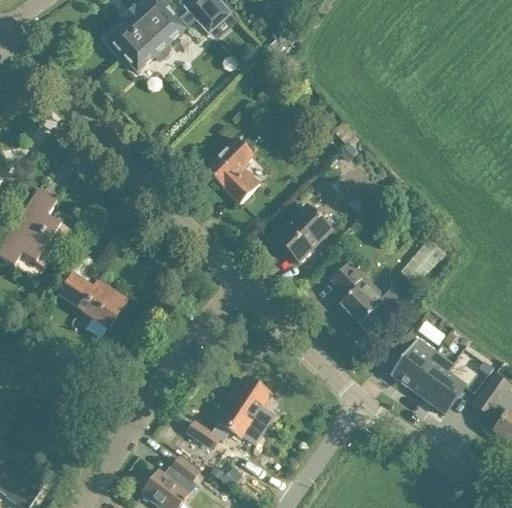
[(167,43),(184,27),(160,0),(148,0),(136,11),(133,7),(123,16),(126,21),(107,37),(137,70),(154,54),(157,57),(161,59),(166,58),(169,55),(171,51),(169,46),(167,43)]
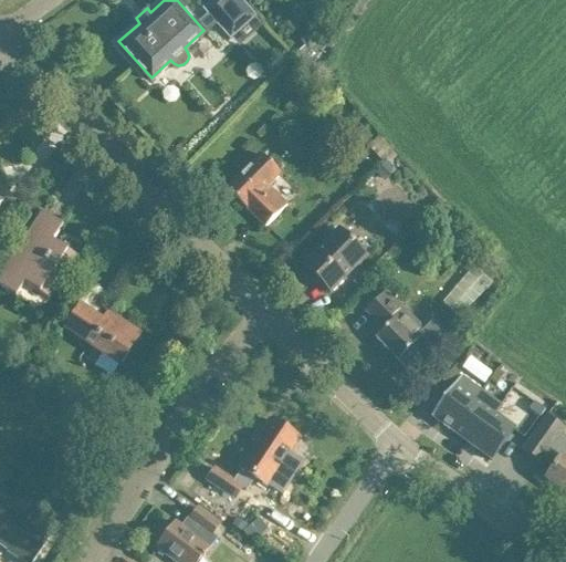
[(211,0),(206,6),(230,33),(253,12),(242,0),(211,0)]
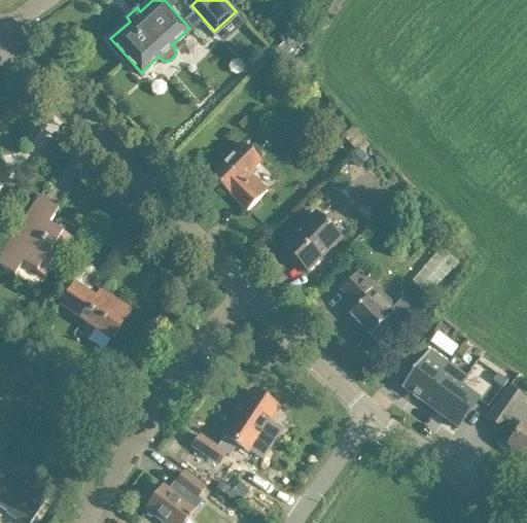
[(242,140),(211,173),(247,208),(268,187),(249,170),(260,159),(242,140)]
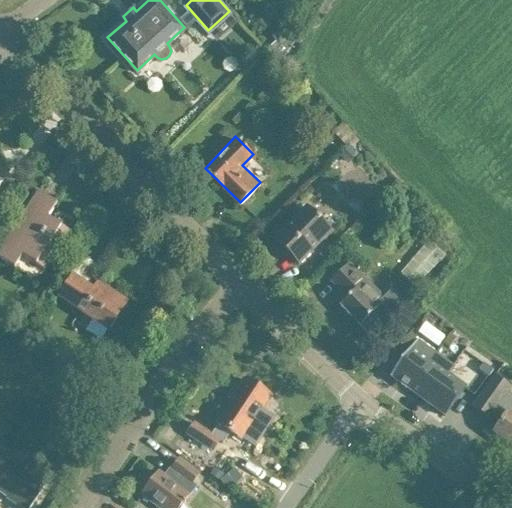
[(42,267),(68,229),(47,215),(56,201),(38,189),(20,216),(0,245),(0,256),(14,266),(22,254),(42,267)]
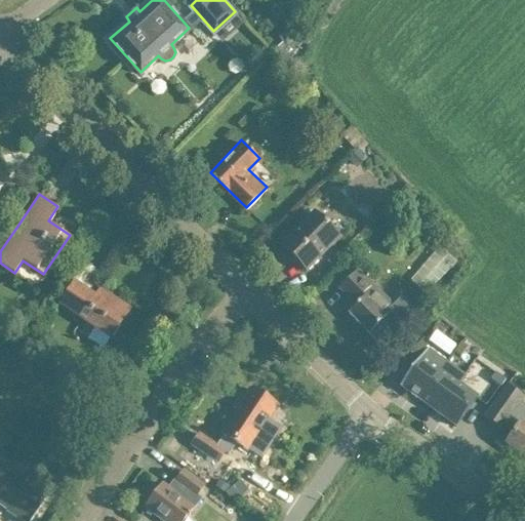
[(314,209),(281,243),(306,268),(339,235),(314,209)]
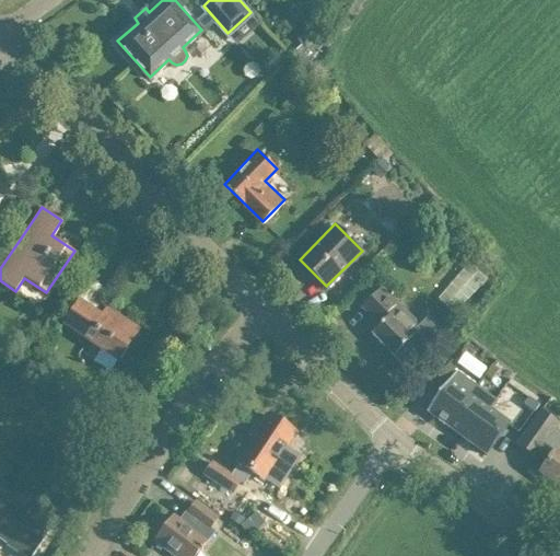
[(462,316),(496,281),(477,264),(444,300),(462,316)]
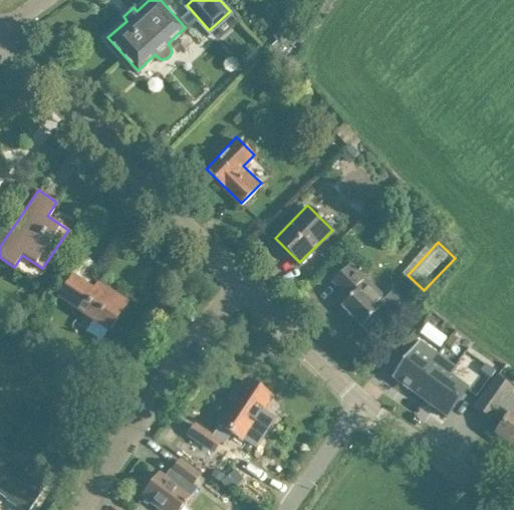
[(89,258),(82,271),(99,281),(107,268),(89,258)]
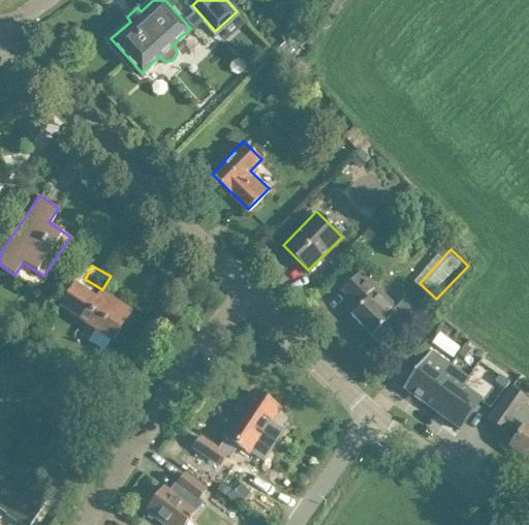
[(361,269),(354,275),(342,287),(359,305),(351,312),(372,334),(387,317),(398,328),(418,308),(403,292),(394,302),(379,287),(361,269)]
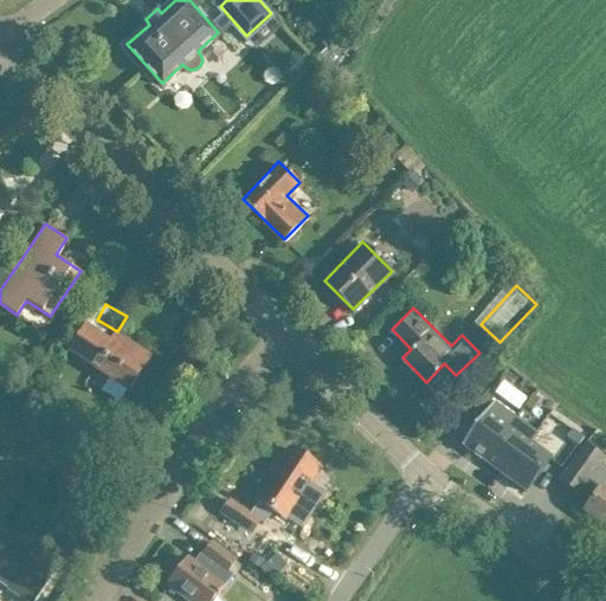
[(85,322),(68,348),(110,375),(102,388),(118,400),(127,387),(128,388),(150,354),(122,335),(117,343),(85,322)]
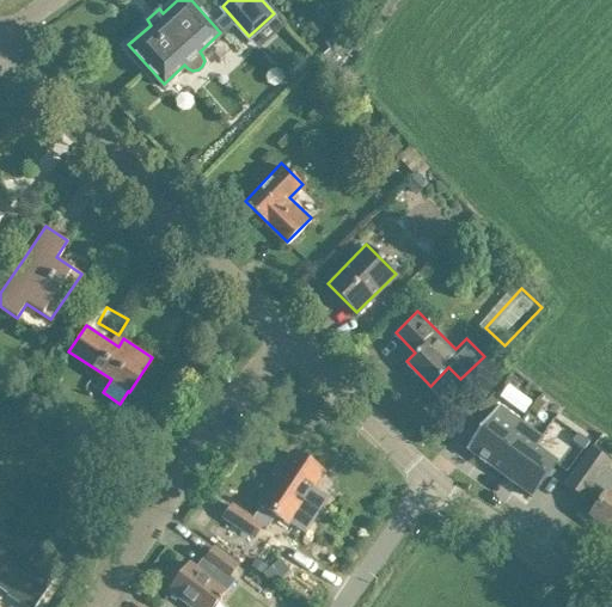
[(488,410),(497,399),(490,393),(481,404),(488,410)]
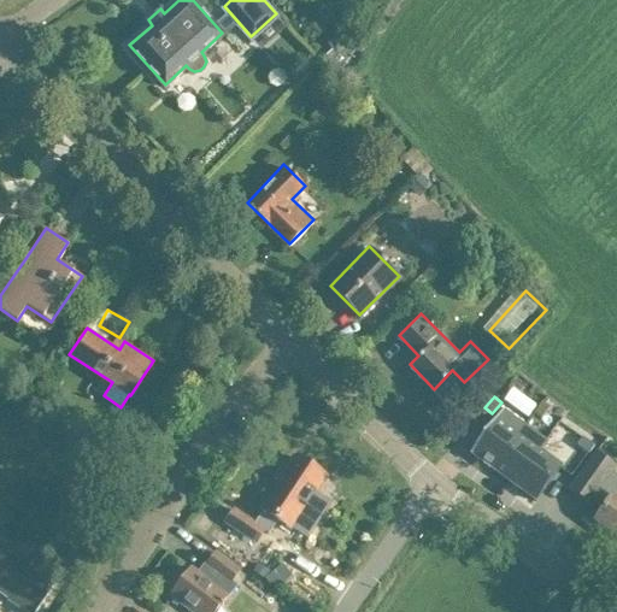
[(550,404),(542,398),(533,410),(541,416),(550,404)]
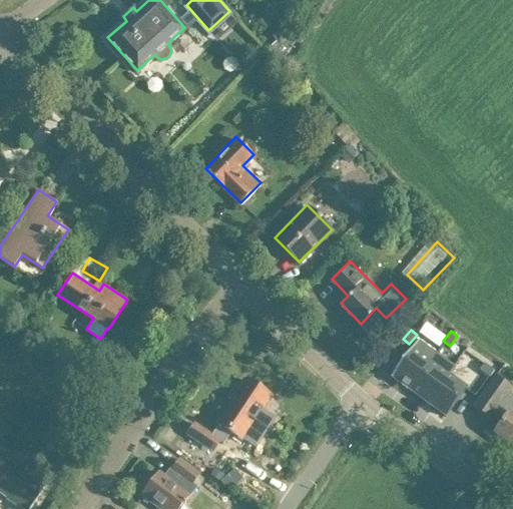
[(409,388),(436,351),(418,337),(391,374),(409,388)]
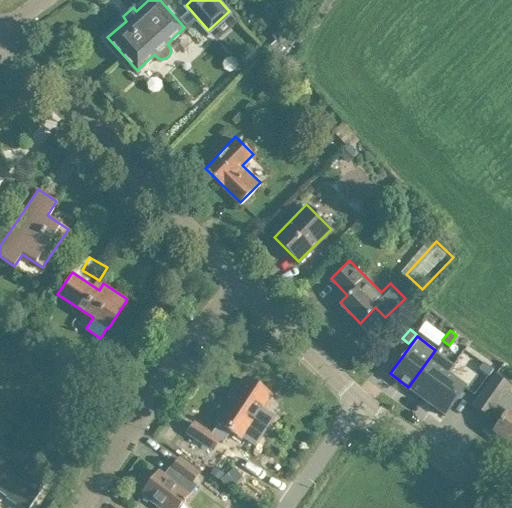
[(428,396),(447,370),(453,363),(435,350),(408,387),(422,397),(424,393),(428,396)]
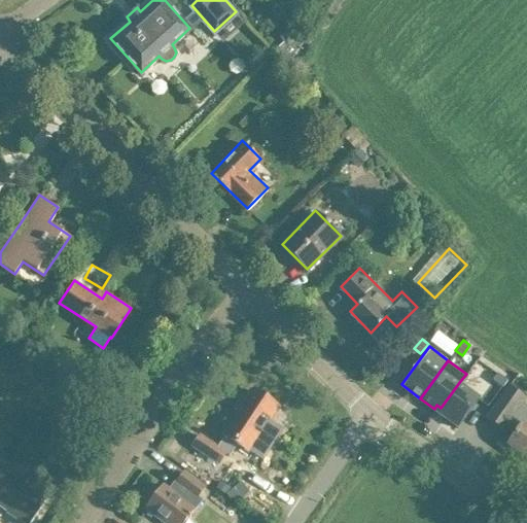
[(507,378),(497,371),(492,378),(502,385),(507,378)]
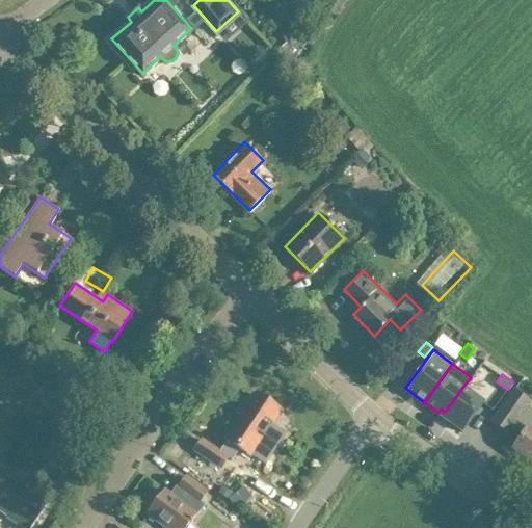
[(461,429),(484,399),(466,386),(472,377),(471,377),(464,385),(445,412),(449,415),(447,419),(461,429)]
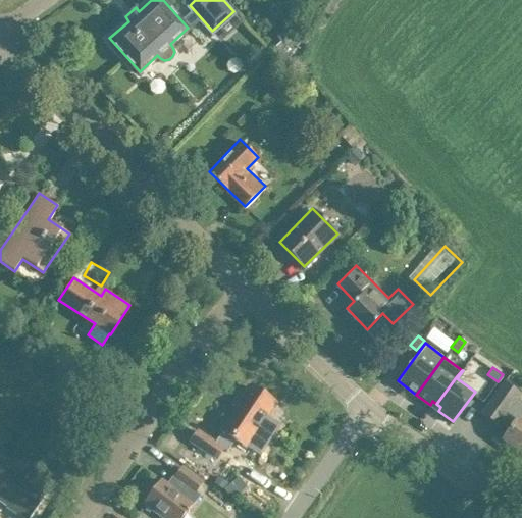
[(521,400),(517,397),(519,394),(503,382),(482,411),(499,422),(501,420),(511,427),(503,438),(521,451),(521,400)]
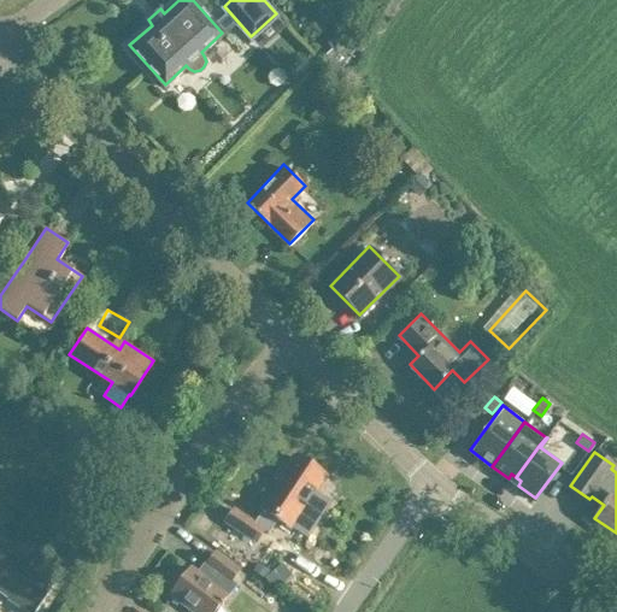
[(254,519),(235,506),(225,519),(256,540),(264,527),(269,530),(277,517),(291,525),(301,510),(310,515),(316,515),(322,505),(321,499),(312,493),(325,474),(297,454),(286,470),(280,465),(274,474),(281,478),(262,506),(263,507),(254,519)]
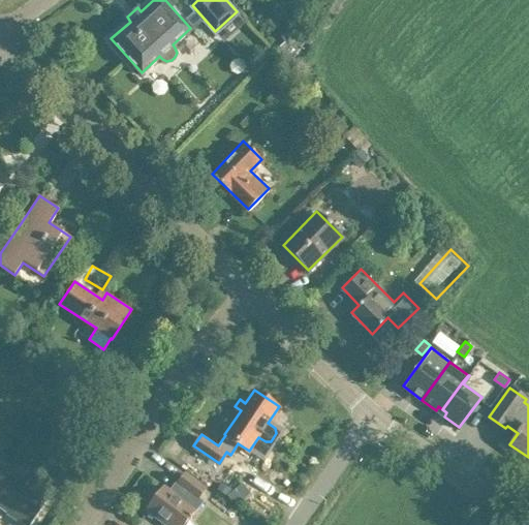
[(0,500),(8,506),(5,512),(25,524),(28,524),(45,500),(0,469),(0,500)]
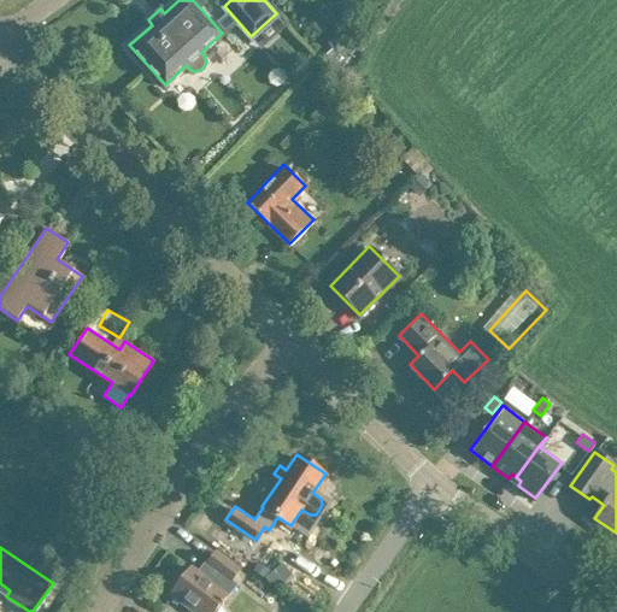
[(191,565),(170,593),(195,611),(212,611),(219,602),(222,604),(223,601),(222,600),(228,593),(236,581),(231,578),(240,568),(215,549),(206,562),(207,563),(200,572),(191,565)]
